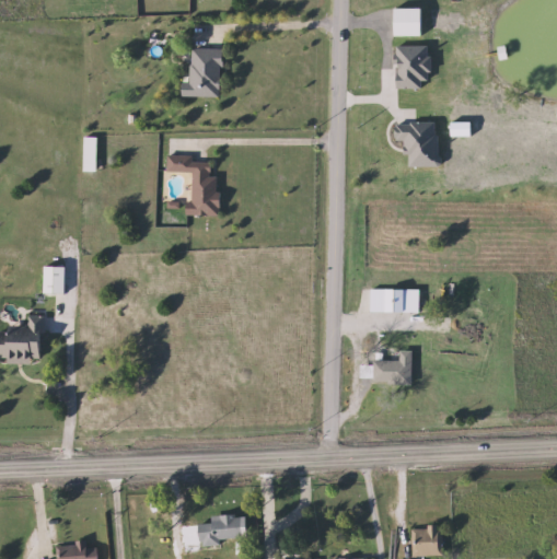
[(221,48),(221,96),(182,96),(182,82),(188,82),(189,48),(221,48)]
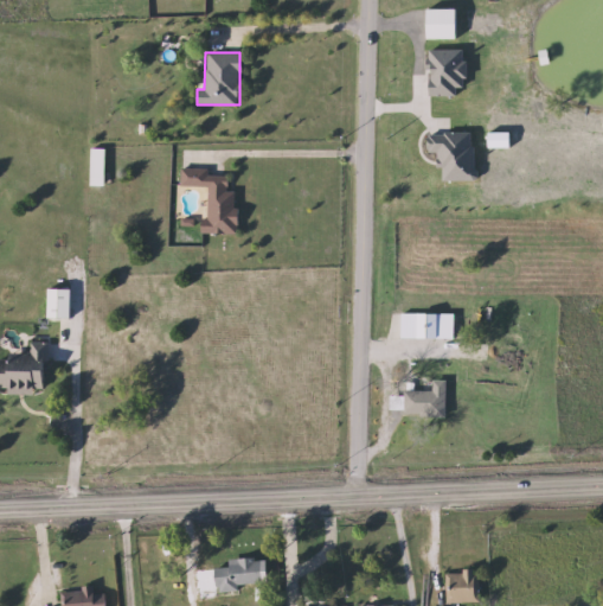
[(103,148),(103,185),(89,185),(89,148),(103,148)]
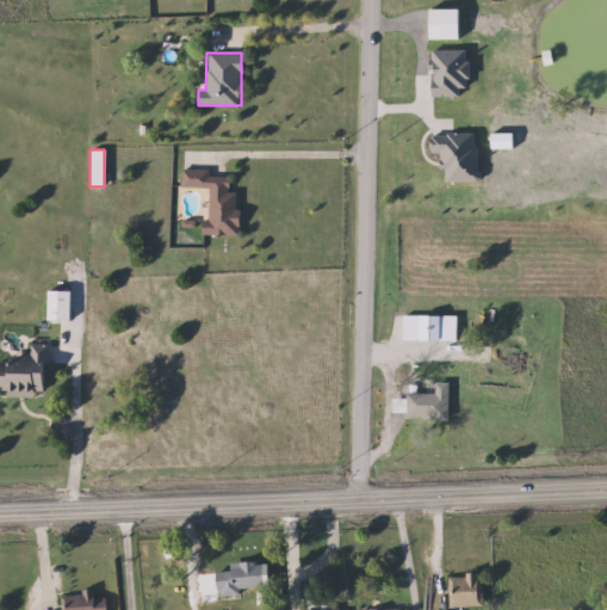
[(205,234),(208,188),(180,186),(180,168),(210,170),(210,176),(229,177),(228,192),(240,193),(237,235),(205,234)]
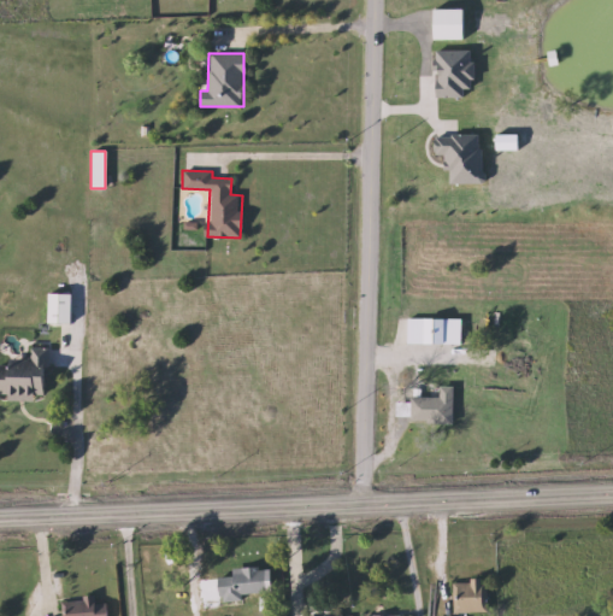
[(71,324),(48,324),(48,293),(71,293),(71,324)]
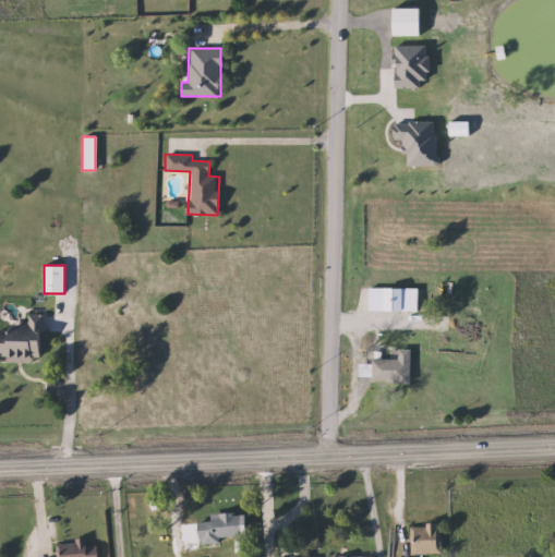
[(44,315),(41,358),(31,358),(31,361),(0,360),(0,326),(26,327),(27,315),(44,315)]
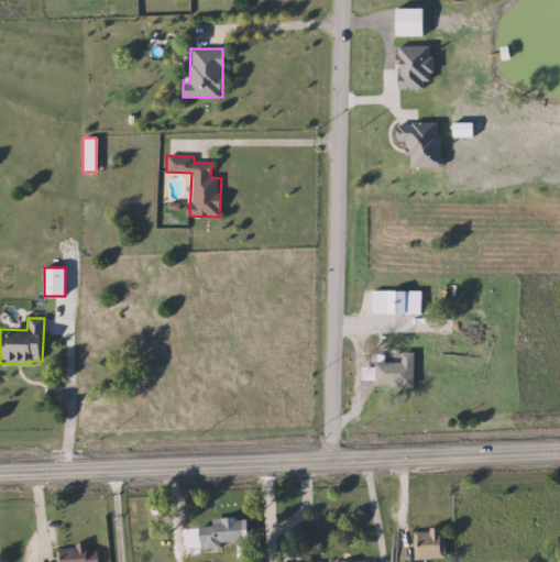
[(413,386),(375,386),(375,363),(401,363),(401,352),(413,352),(413,386)]
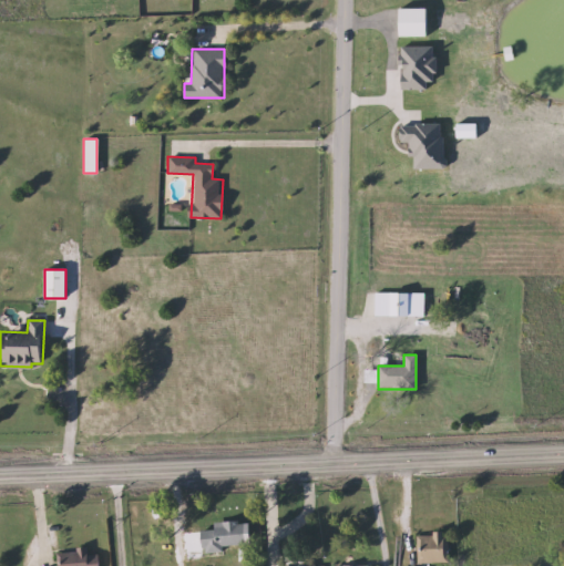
[(375,384),(362,383),(365,369),(377,370),(375,384)]
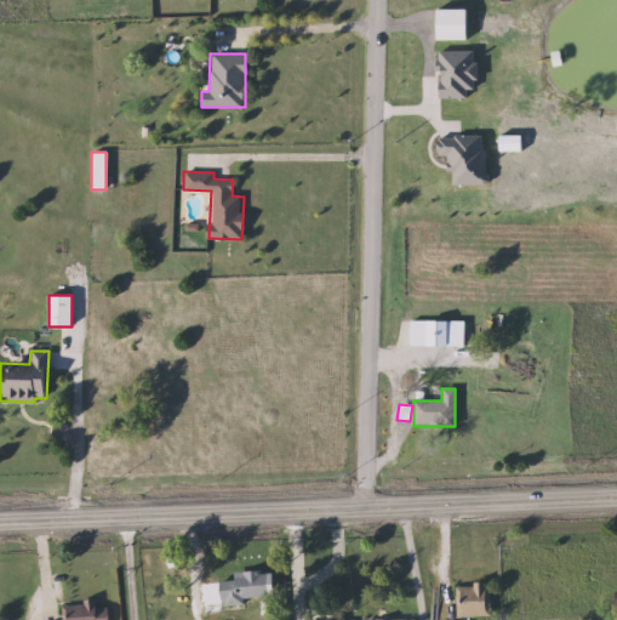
[(243,597),(243,608),(220,609),(218,580),(233,579),(233,572),(272,570),(273,596),(243,597)]
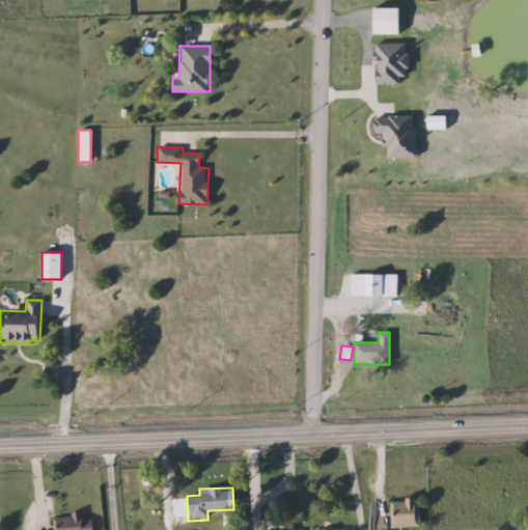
[(389,498),(419,498),(419,526),(389,526),(389,498)]
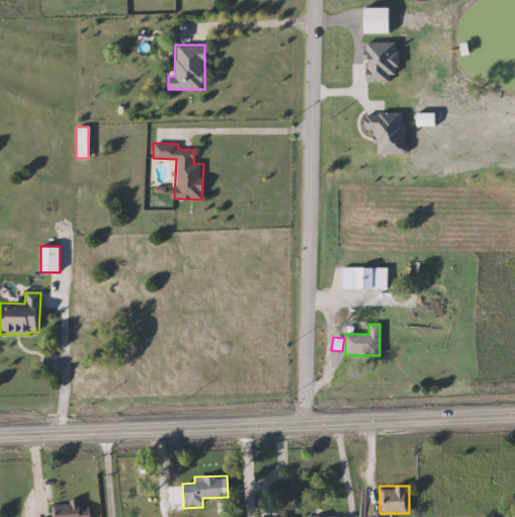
[(50,516),(50,504),(89,503),(89,516),(50,516)]
